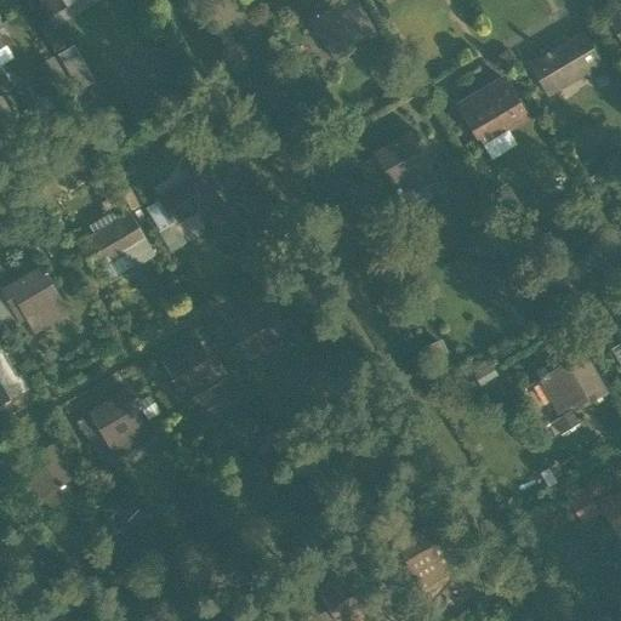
[(39,0),(47,12),(68,0),(39,0)]
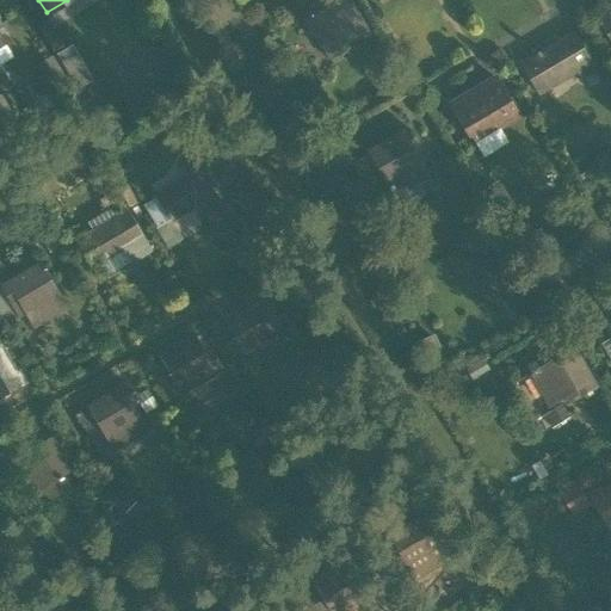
[(50,18),(79,0),(67,0),(47,12),(50,18)]
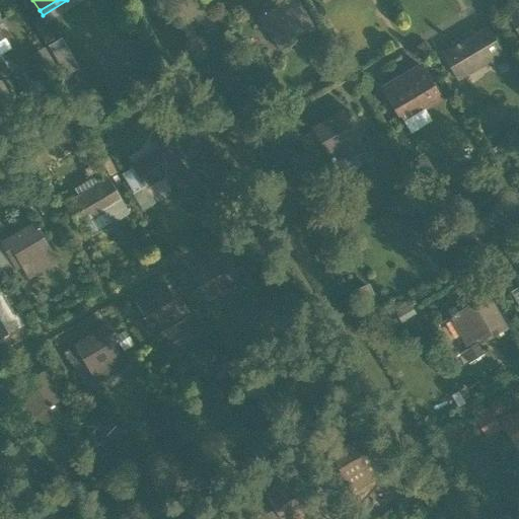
[(290,0),(262,16),(282,51),(295,43),(292,38),(310,26),(294,0),(290,0)]
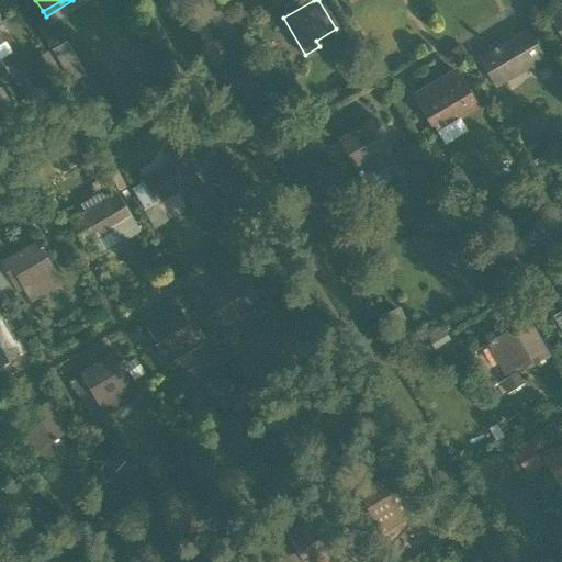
[(221,6),(200,18),(215,44),(236,31),(221,6)]
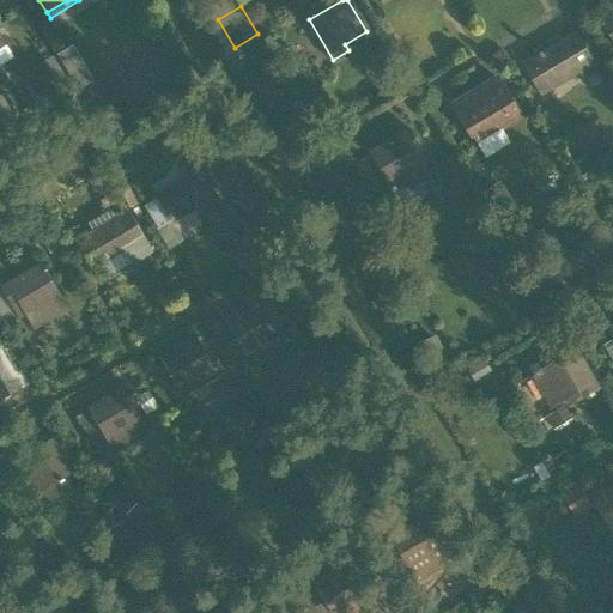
[(599,19),(612,43),(612,14),(612,16),(611,12),(599,19)]
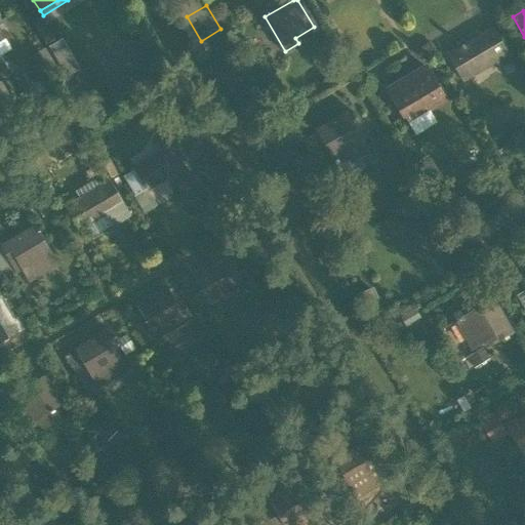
[(0,55),(11,49),(0,30),(0,22),(1,22),(0,18),(0,55)]
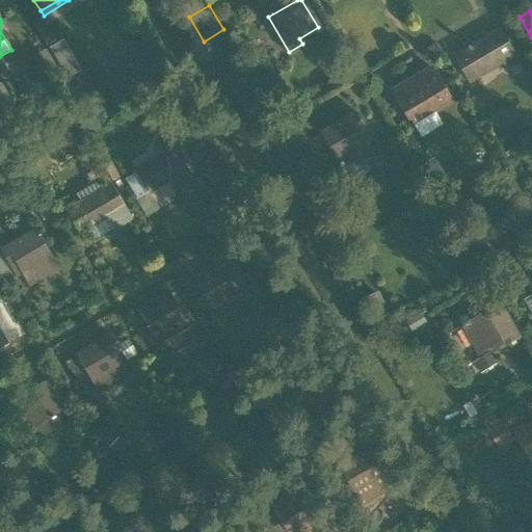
[(454,56),(469,82),(502,62),(506,70),(519,62),(499,29),(486,36),(488,38),(472,49),(471,46),(468,48),(469,51),(464,53),(463,50),(454,56)]
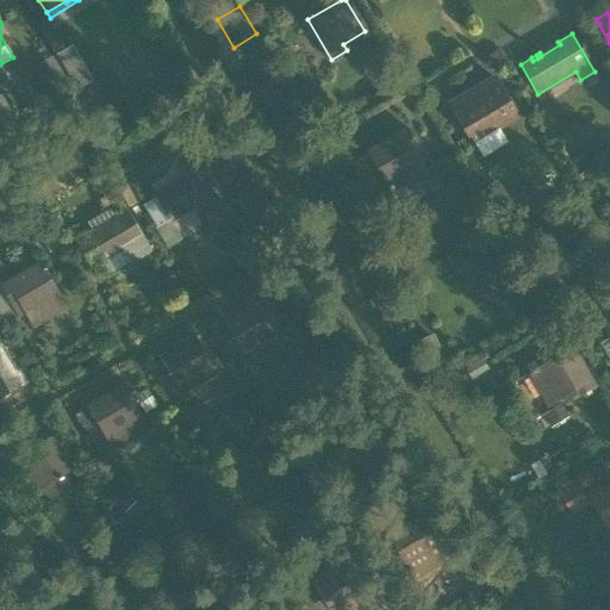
[(53,57),(67,81),(75,93),(94,81),(73,45),(53,57)]
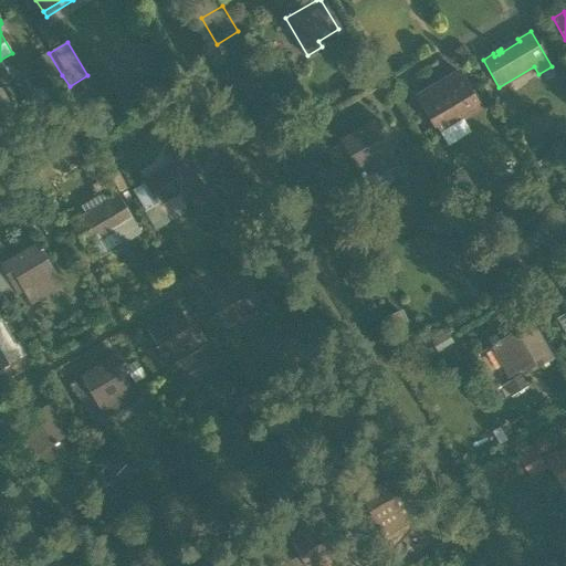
[(45,85),(49,83),(40,67),(51,61),(60,76),(62,75),(49,53),(32,63),(45,85)]
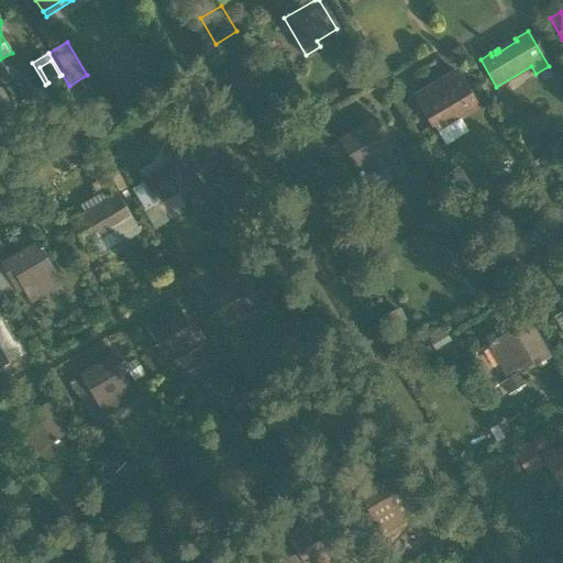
[(40,67),(48,83),(59,76),(51,61),(40,67)]
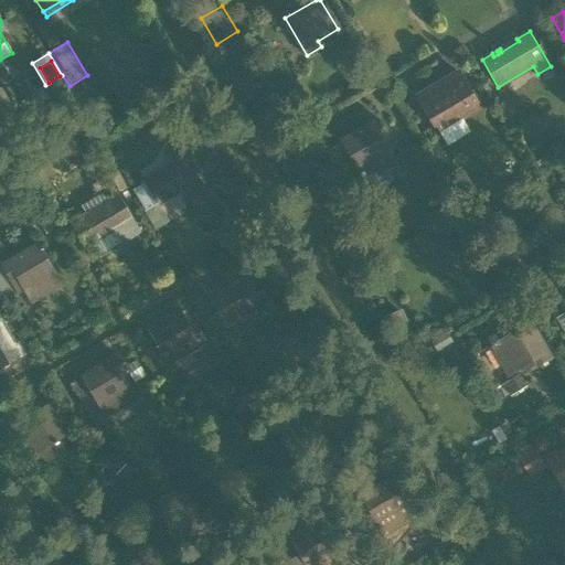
[(456,75),(449,78),(461,98),(467,95),(456,75)]
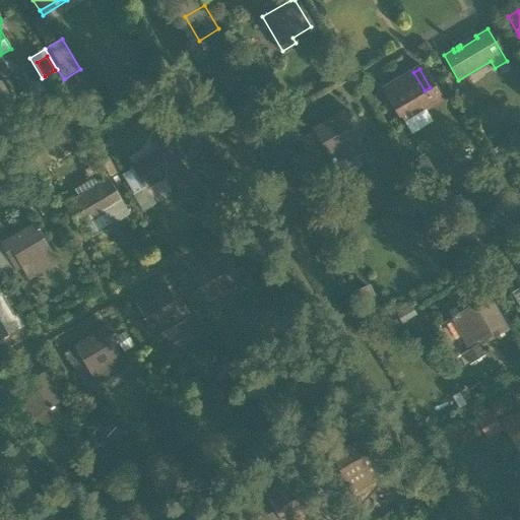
[(438,102),(430,87),(425,90),(413,72),(385,88),(404,121),(425,109),(438,102)]
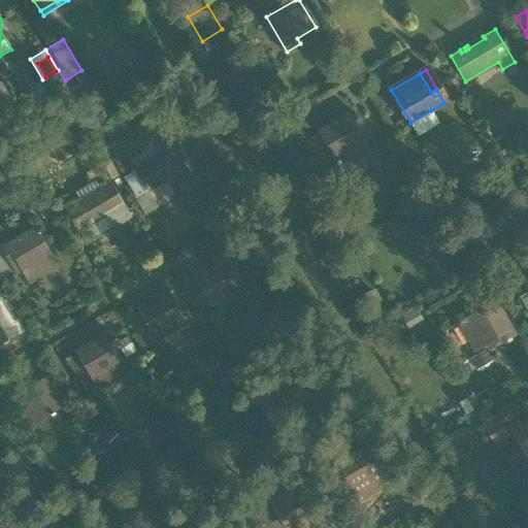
[(0,83),(0,106),(11,100),(1,83),(0,83)]
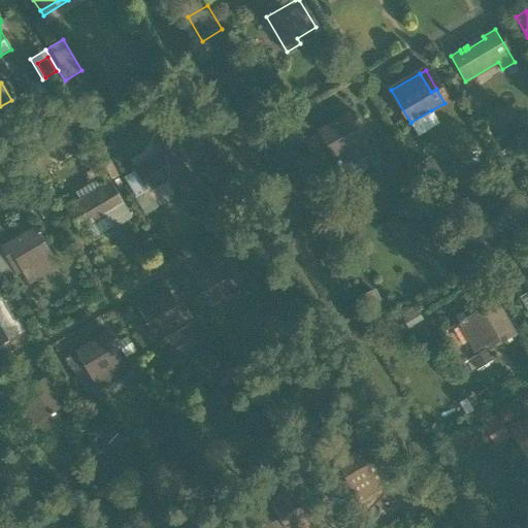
[(431,110),(410,123),(419,137),(440,125),(431,110)]
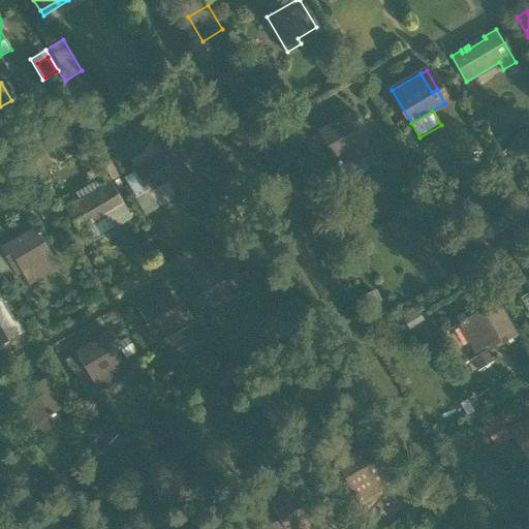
[(334,157),(341,169),(362,158),(370,153),(358,130),(363,127),(354,113),(319,133),(334,157)]
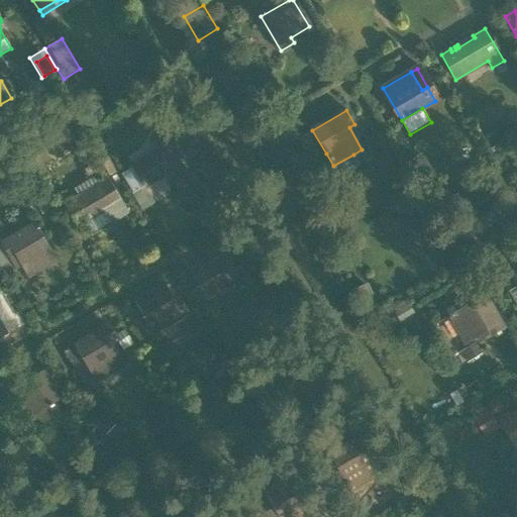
[(326,153),(312,130),(296,140),(310,163),(326,153)]
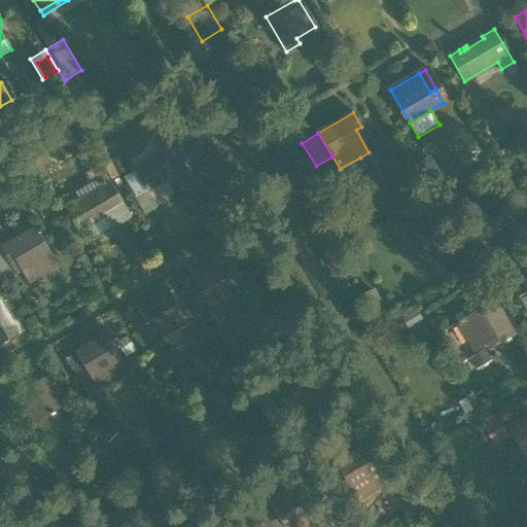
[(169,178),(194,207),(207,196),(184,169),(168,142),(160,146),(164,152),(134,171),(146,191),(169,178)]
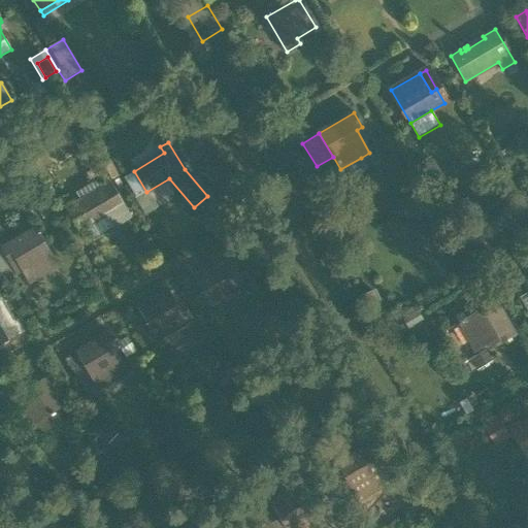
[(431,157),(415,166),(428,189),(444,179),(431,157)]
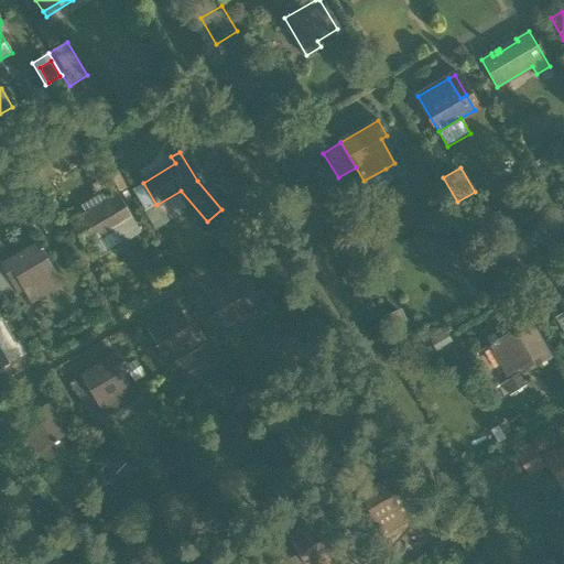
[(386,169),(364,181),(370,193),(392,181),(386,169)]
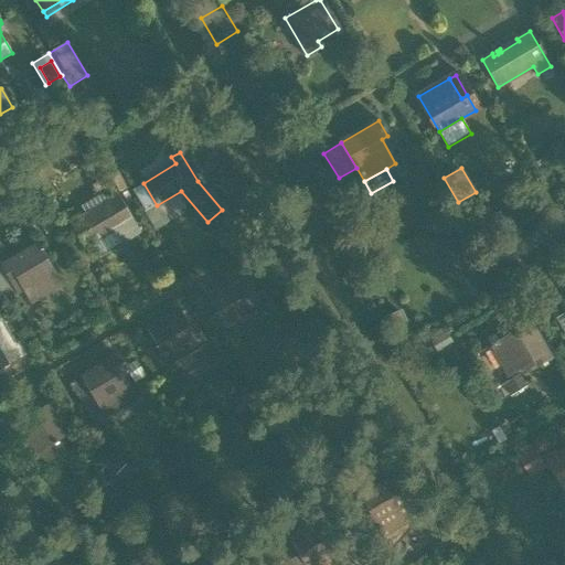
[(130,190),(144,213),(157,205),(144,183),(130,190)]
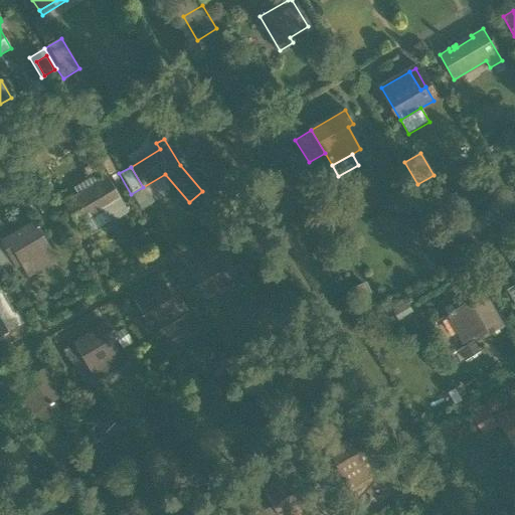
[(78,196),(99,185),(93,176),(73,187),(78,196)]
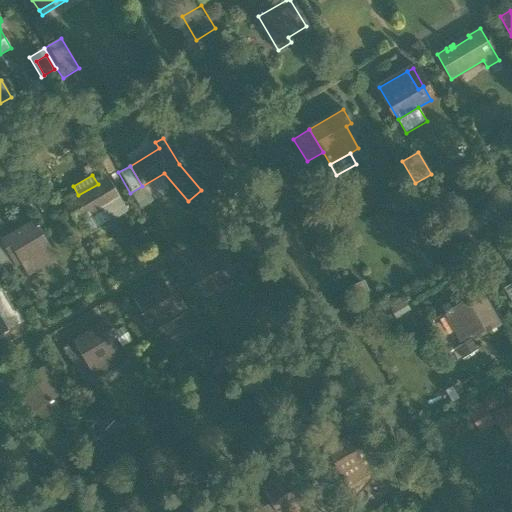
[(108,178),(98,184),(111,206),(121,200),(108,178)]
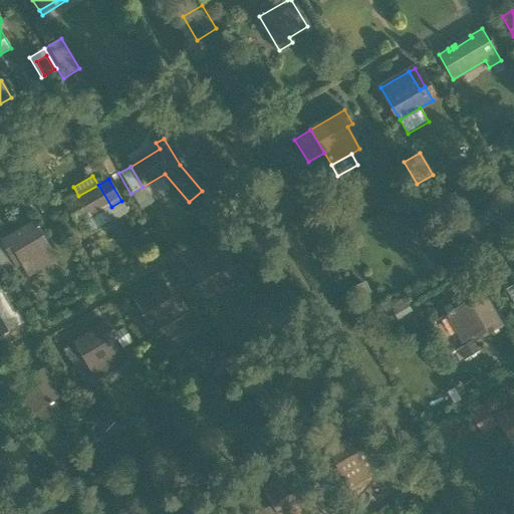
[(77,227),(85,222),(103,211),(111,207),(98,185),(78,196),(74,199),(72,196),(63,202),(77,227)]
